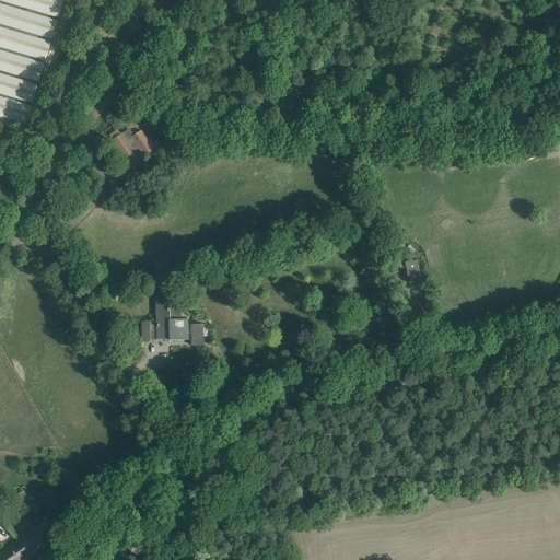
[(0,0),(58,18),(63,0),(62,0),(0,0)]
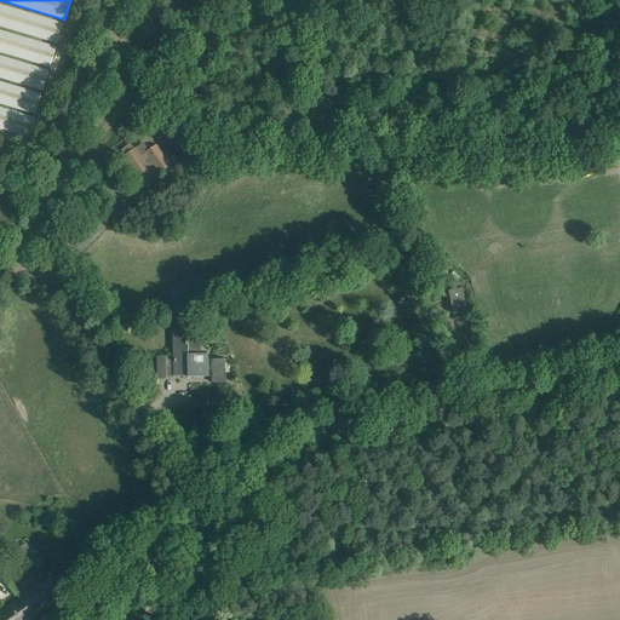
[(0,5),(0,26),(57,42),(63,24),(0,5)]
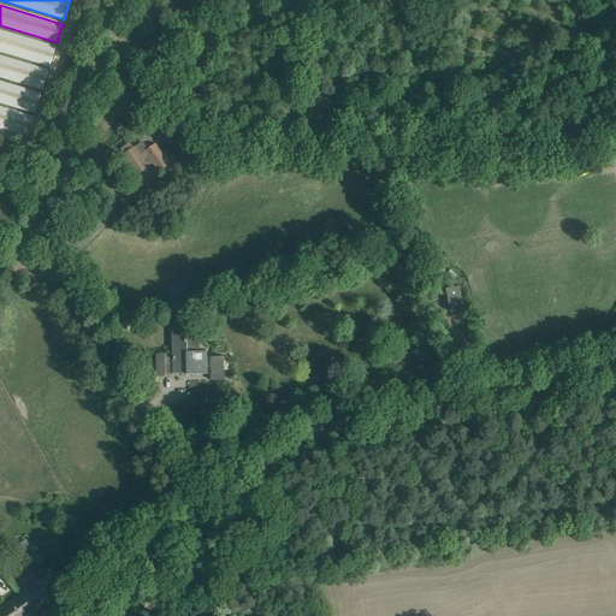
[(0,51),(49,66),(55,47),(0,30),(0,51)]
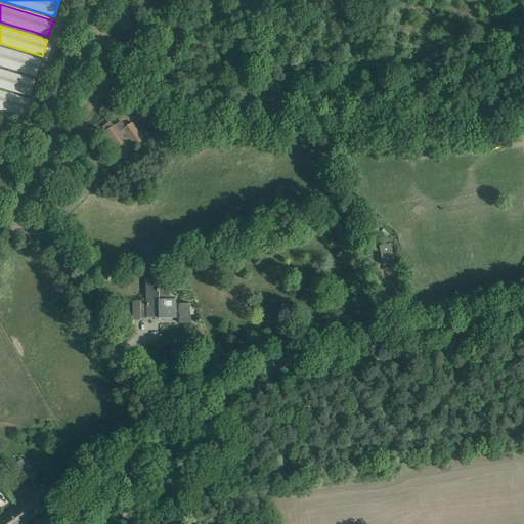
[(0,47),(0,66),(36,76),(41,60),(0,47)]
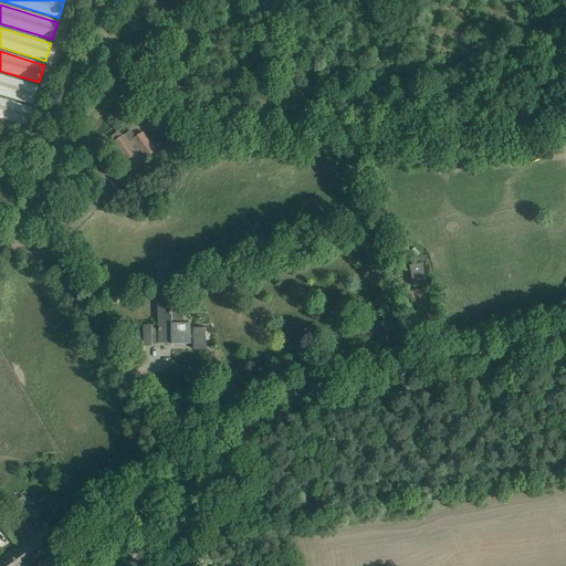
[(38,86),(0,75),(0,94),(32,104),(38,86)]
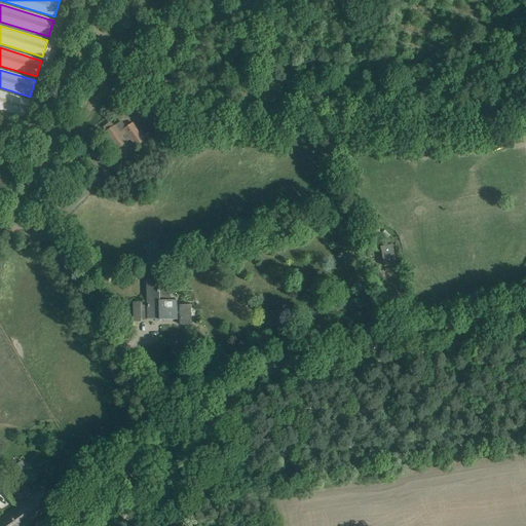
[(124,89),(133,83),(125,73),(117,79),(124,89)]
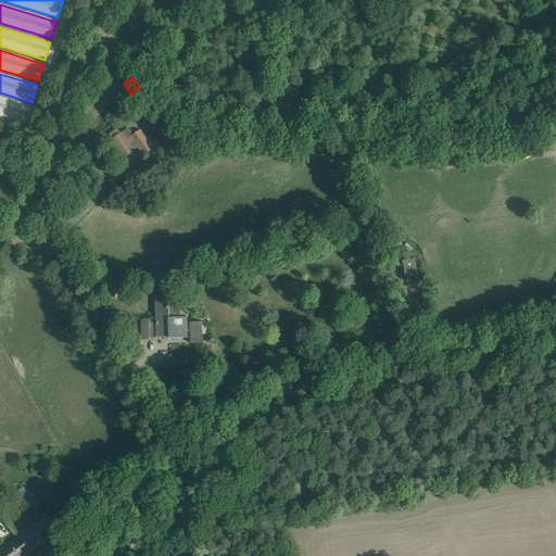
[(0,97),(0,115),(25,123),(30,106),(0,97)]
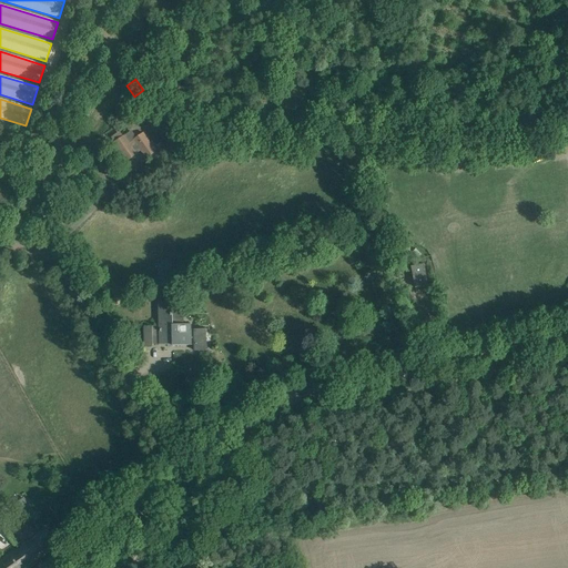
[(77,113),(74,139),(82,139),(84,113),(77,113)]
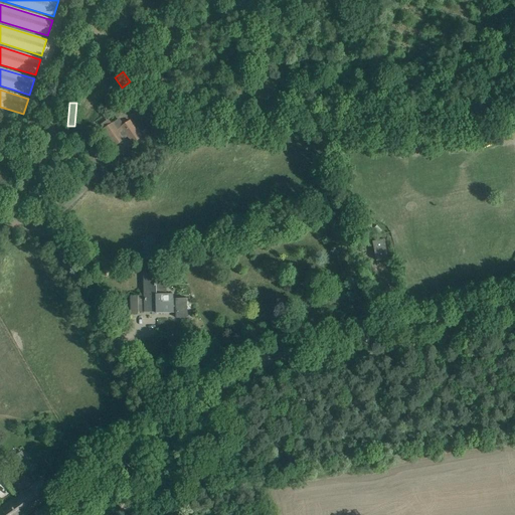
[(138,128),(136,129),(130,122),(122,127),(118,121),(104,129),(115,146),(124,140),(123,138),(127,135),(133,144),(142,138),(139,134),(142,133),(138,128)]
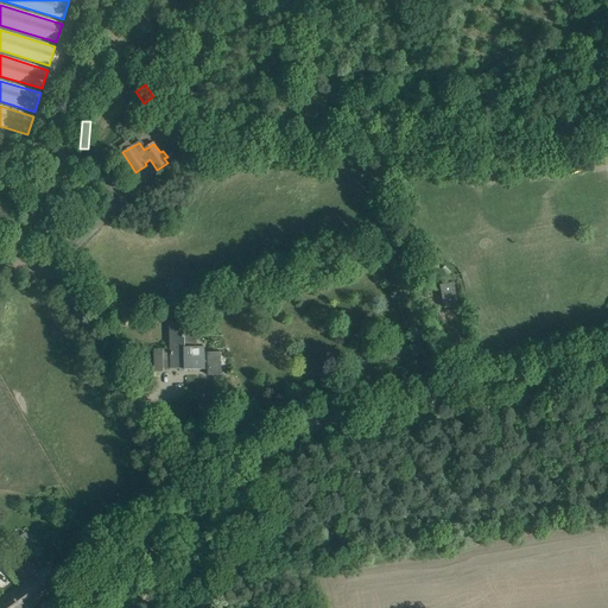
[(0,208),(0,226),(8,229),(13,213),(0,208)]
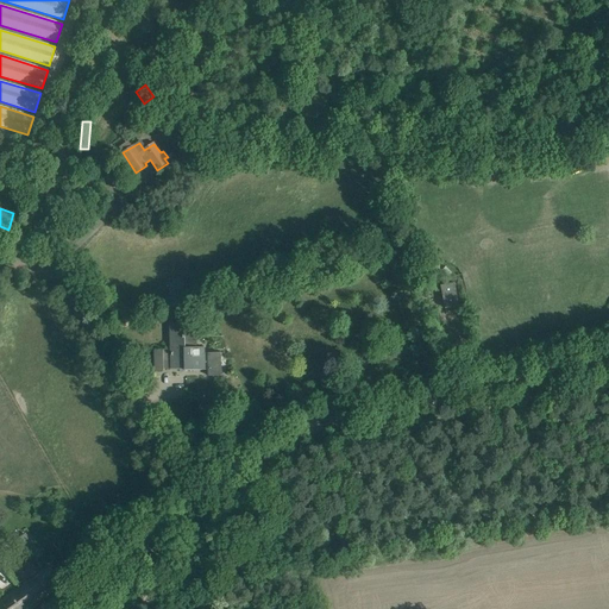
[(221,376),(221,353),(205,353),(205,347),(194,347),(194,330),(184,330),(184,324),(186,324),(186,300),(184,300),(183,282),(169,282),(170,301),(175,301),(175,309),(171,309),(171,322),(170,324),(171,350),(163,350),(164,370),(184,369),(184,370),(205,370),(205,369),(208,369),(208,376),(221,376)]
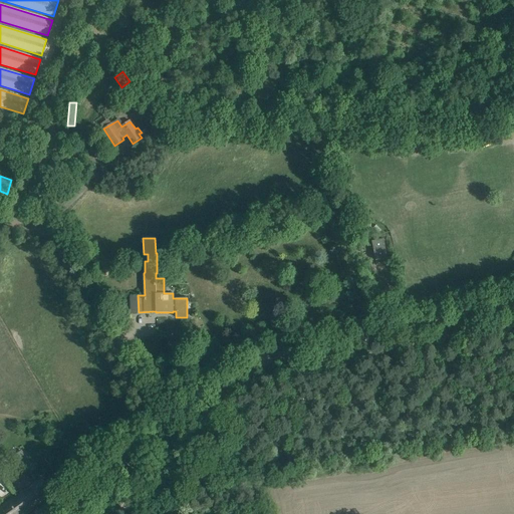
[(388,258),(383,239),(371,241),(375,260),(388,258)]
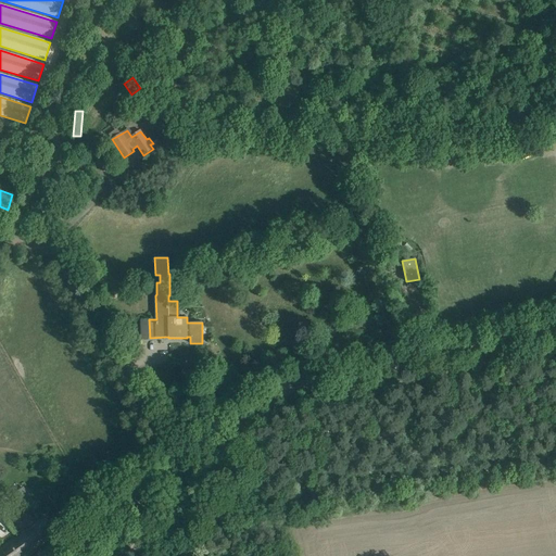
[(21,502),(26,510),(35,504),(29,495),(21,502)]
